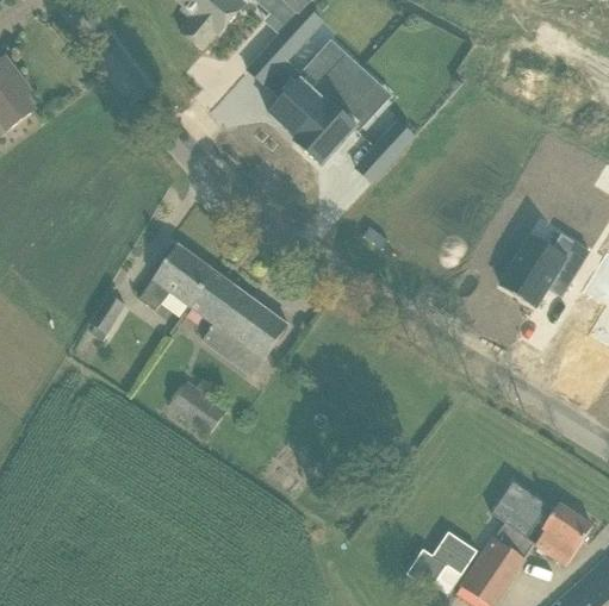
[(181,30),(203,49),(217,31),(219,33),(246,2),(242,0),(179,0),(194,13),(181,30)]
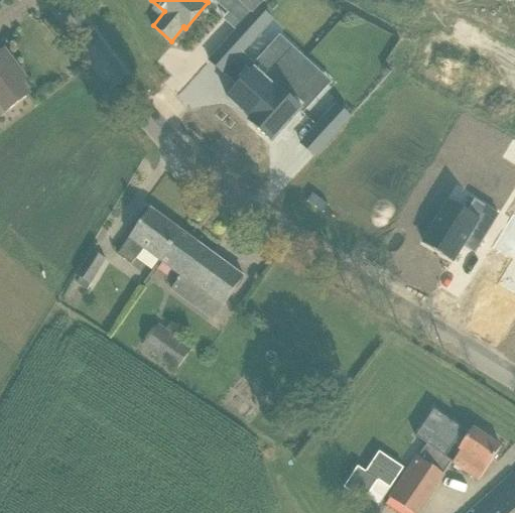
[(240,0),(253,11),(259,5),(263,0),(240,0)]
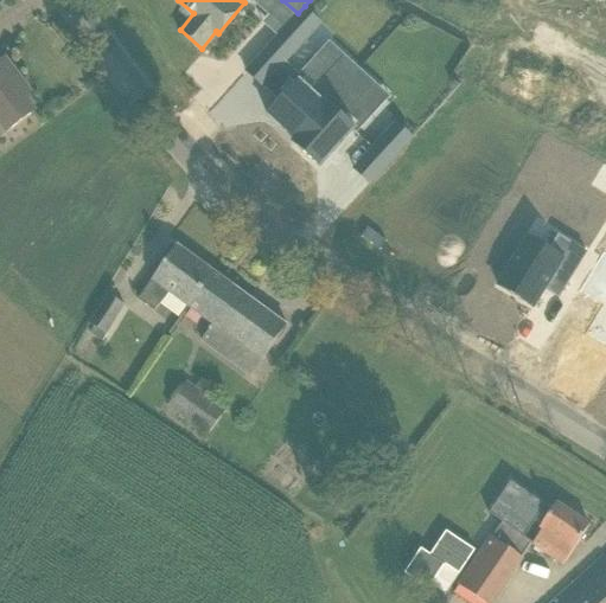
[(516,0),(515,7),(529,11),(531,1),(527,0),(516,0)]
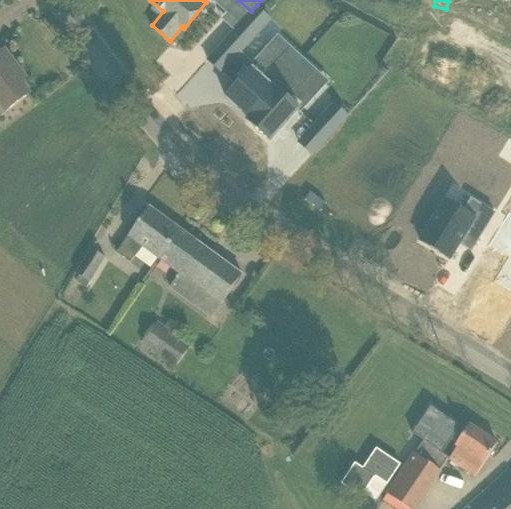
[(235,29),(223,42),(224,43),(237,53),(241,49),(257,32),(244,20),(235,29)]
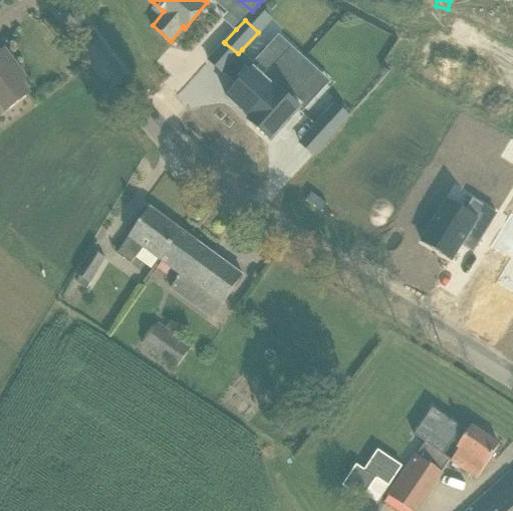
[(238,84),(227,96),(249,116),(248,118),(305,56),(291,44),(263,75),(254,66),(238,84)]
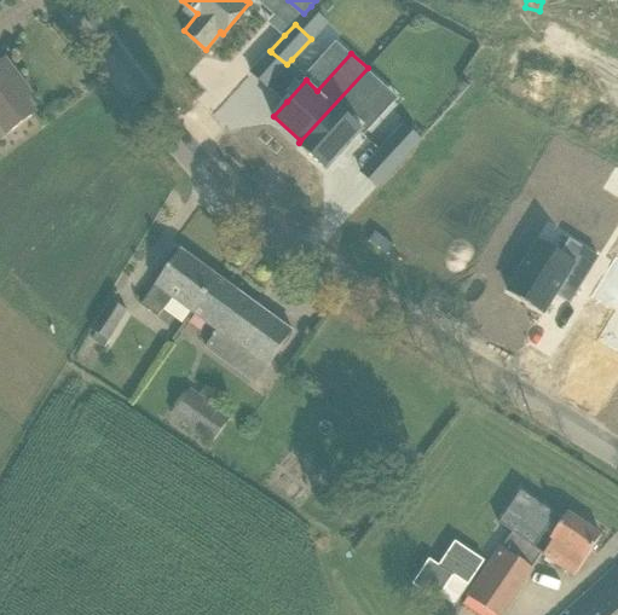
[(0,137),(7,132),(36,110),(26,96),(33,91),(6,56),(0,59),(0,137)]
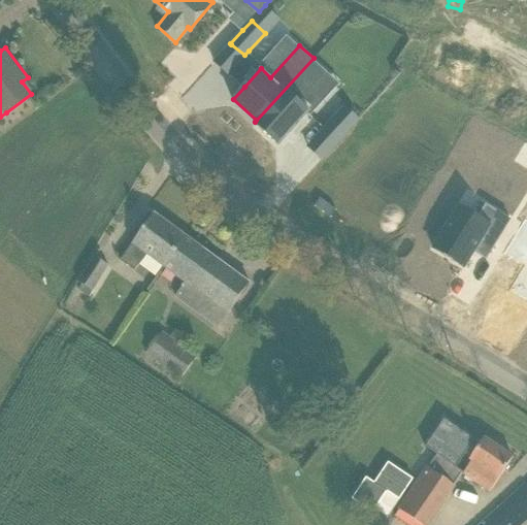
[(314,58),(255,122),(278,142),(307,111),(308,110),(299,101),(327,70),(314,58)]
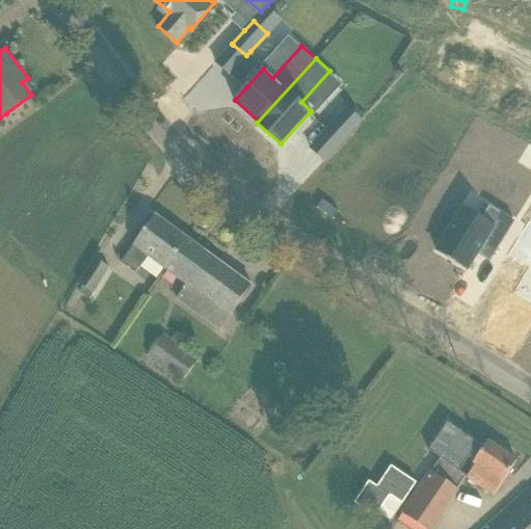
[(347,106),(326,129),(339,140),(340,141),(361,118),(347,106)]
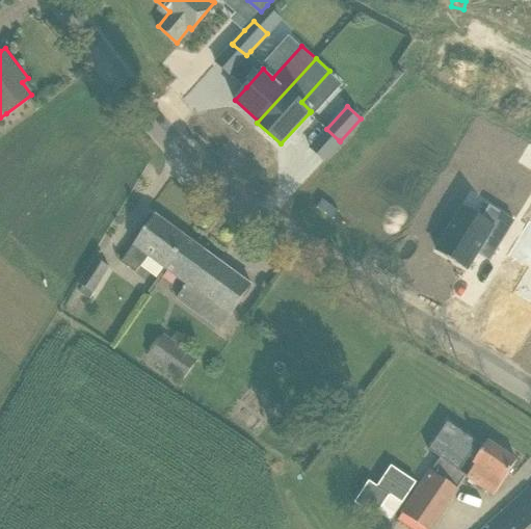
[(463,206),(436,248),(468,267),(478,252),(489,259),(514,219),(490,205),(482,217),(463,206)]
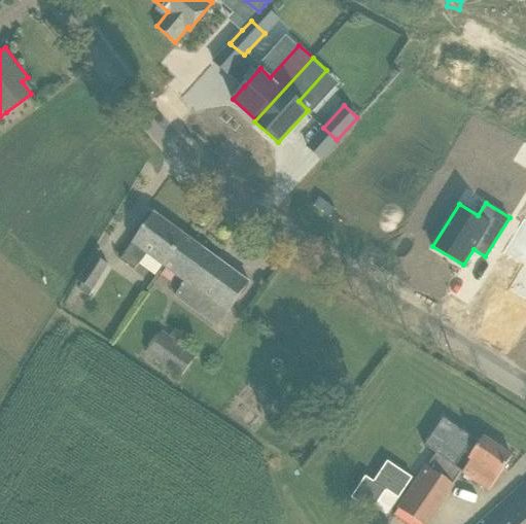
[(146,251),(185,279),(175,292),(218,324),(250,280),(154,211),(120,257),(135,268),(146,251)]
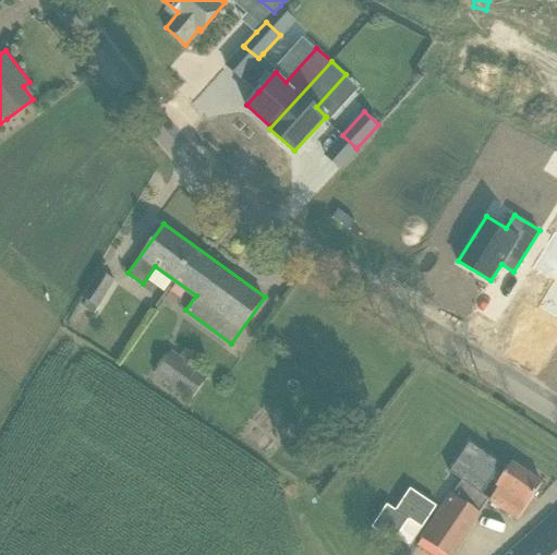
[(556,268),(554,267),(533,300),(553,312),(552,313),(556,315),(556,268)]
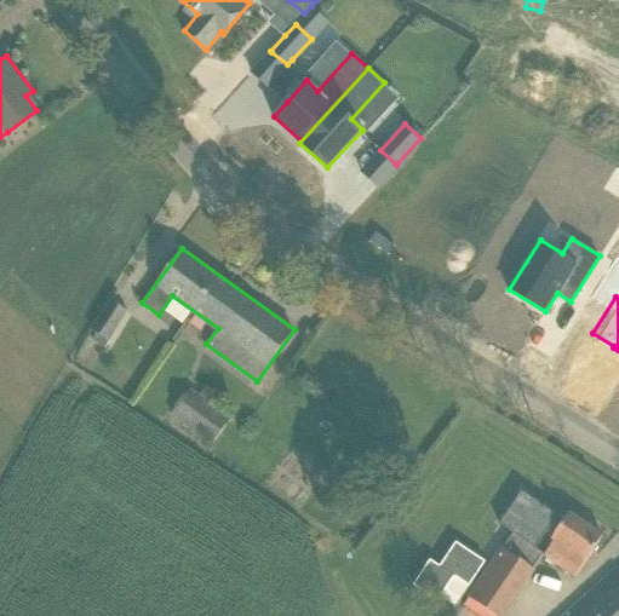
[(87,338),(105,347),(126,309),(109,298),(87,338)]
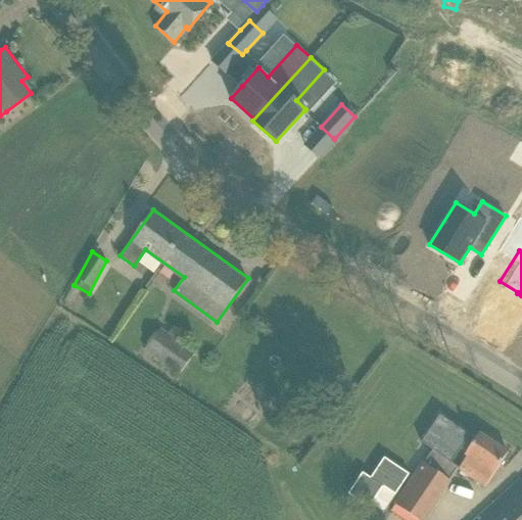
[(160,326),(144,348),(179,374),(195,351),(160,326)]
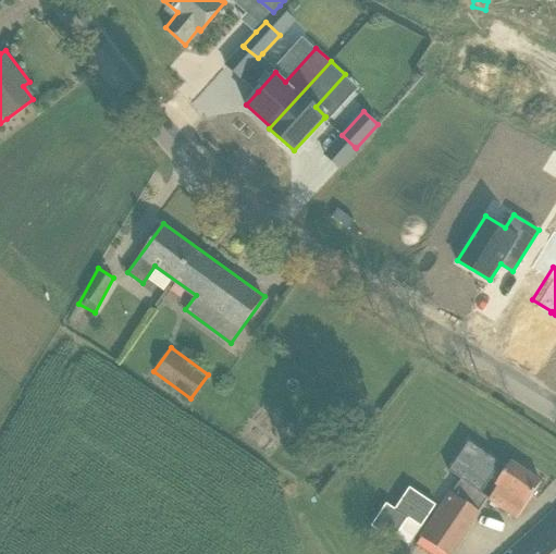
[(498,483),(492,493),(504,506),(518,515),(542,480),(511,459),(502,474),(496,470),(502,462),(469,440),(458,456),(473,466),(465,479),(482,491),(491,478),(496,481),(496,482),(498,483)]
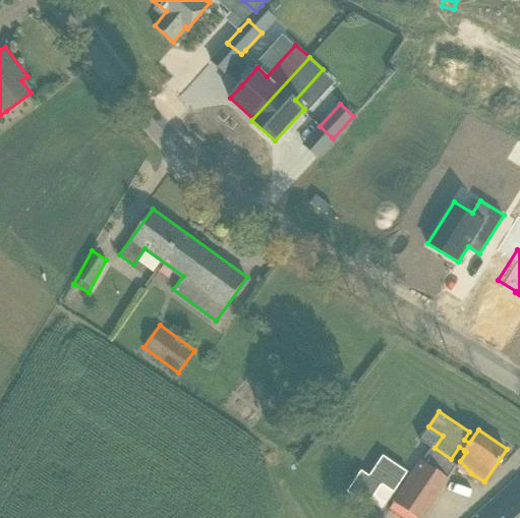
[(390,507),(406,517),(418,517),(457,463),(451,459),(435,448),(431,446),(390,507)]
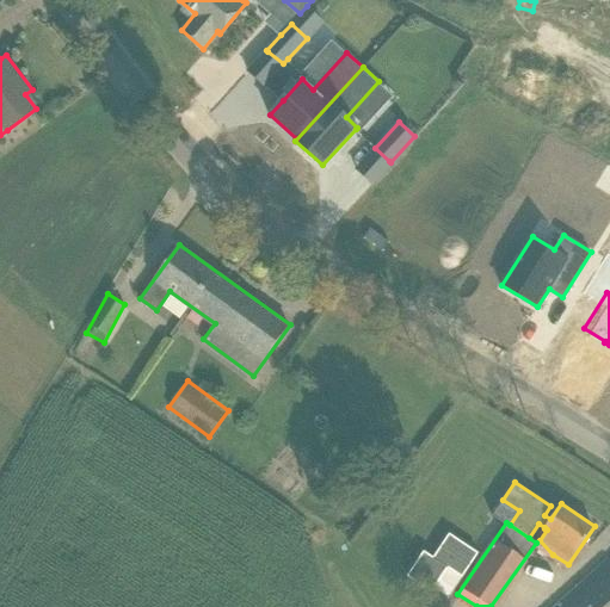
[(424,547),(406,573),(431,588),(448,563),(461,573),(476,549),(449,531),(433,555),(424,547)]
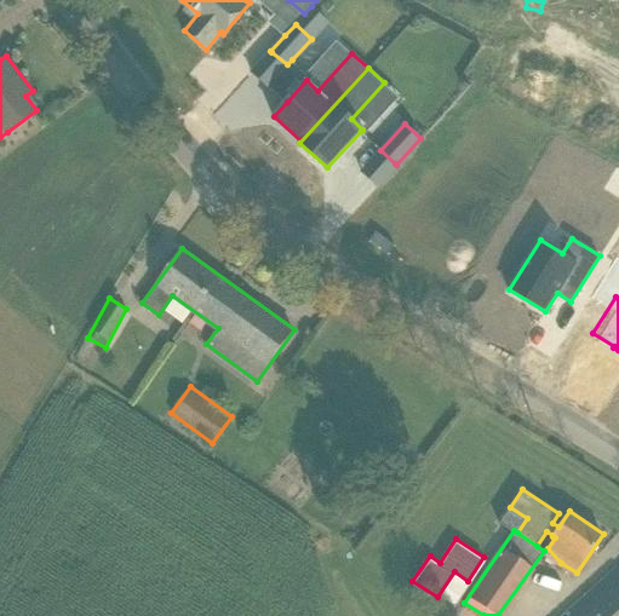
[(618,577),(575,615),(618,615),(618,577)]
